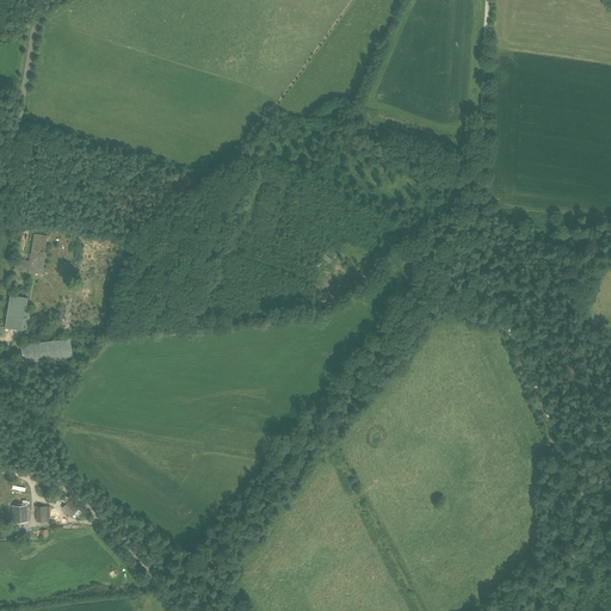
[(34,233),(31,253),(30,253),(29,259),(30,259),(30,260),(16,258),(13,270),(42,275),(45,255),(44,255),(48,235),(34,233)]
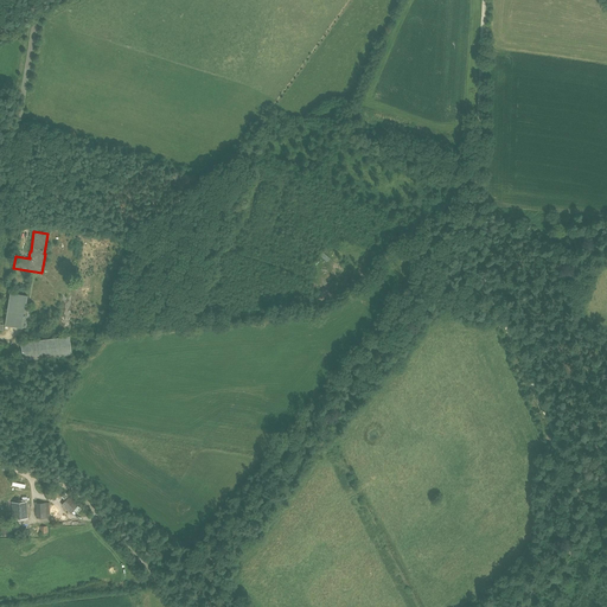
[(23,328),(23,327),(26,327),(30,312),(25,311),(27,295),(10,293),(5,325),(23,328)]
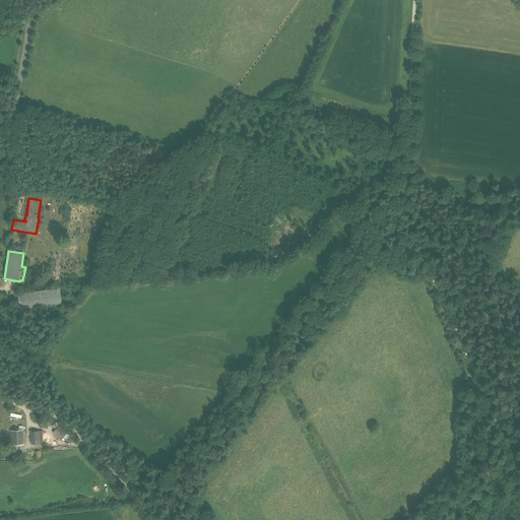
[(17,293),(19,309),(62,303),(60,287),(17,293)]
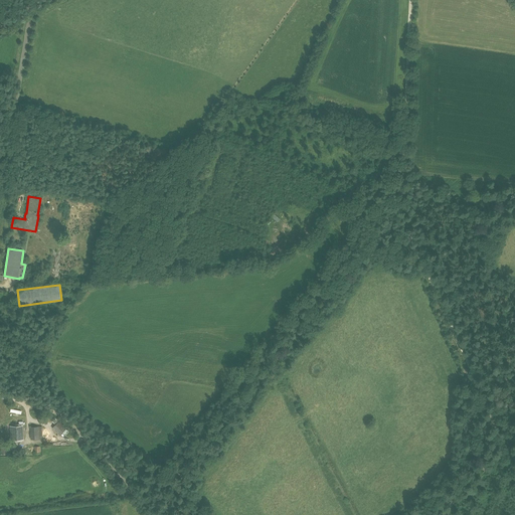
[(59,436),(62,433),(65,436),(68,432),(66,428),(58,420),(55,418),(52,421),(55,424),(51,428),(59,436)]
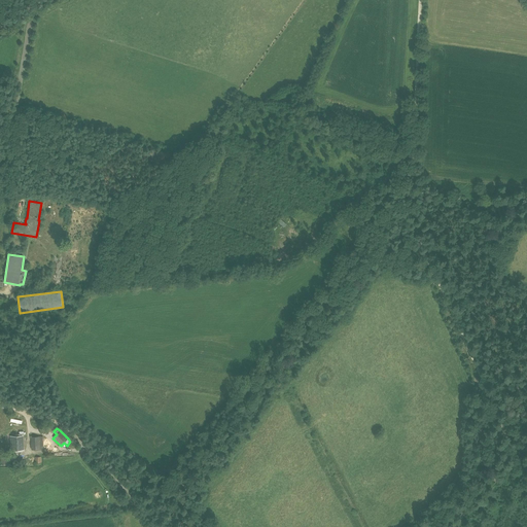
[(10,436),(11,450),(24,450),(23,435),(10,436)]
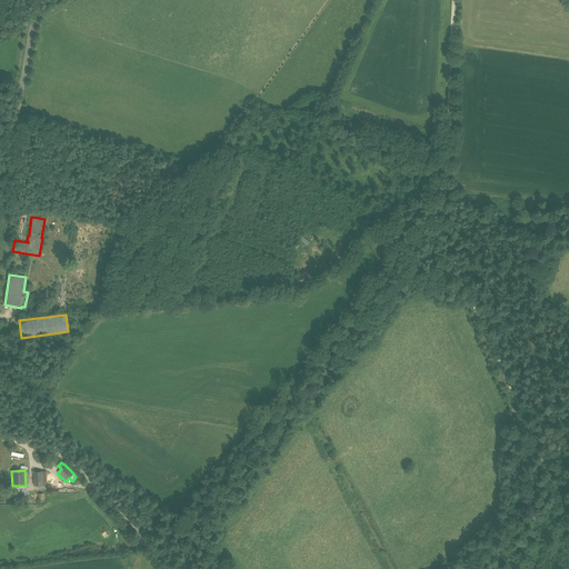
[(33,471),(33,485),(47,485),(46,471),(33,471)]
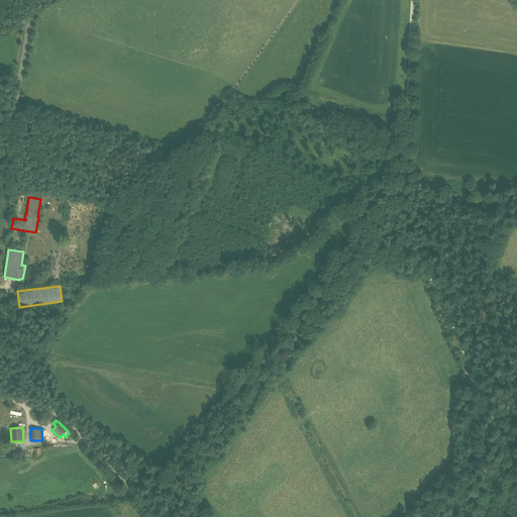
[(0,453),(3,454),(3,457),(11,457),(11,454),(11,443),(0,443),(0,453)]
